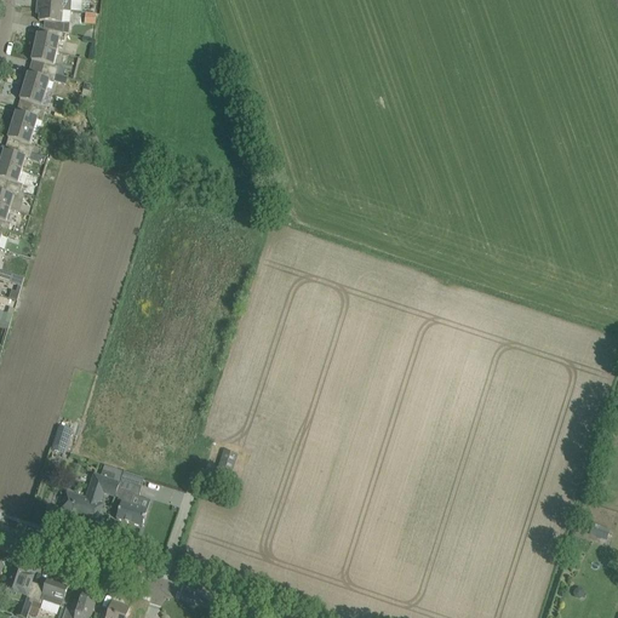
[(38,12),(38,19),(43,19),(43,28),(46,28),(64,33),(68,33),(70,9),(69,9),(35,6),(34,12),(38,12)]
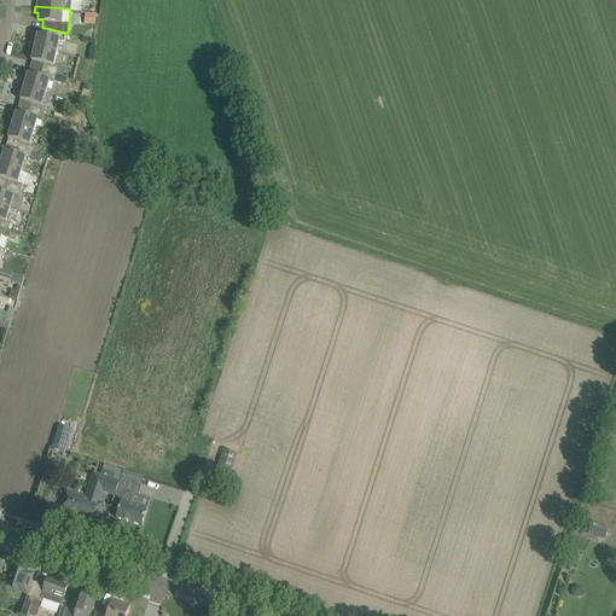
[(85,11),(85,22),(96,22),(96,12),(85,11)]
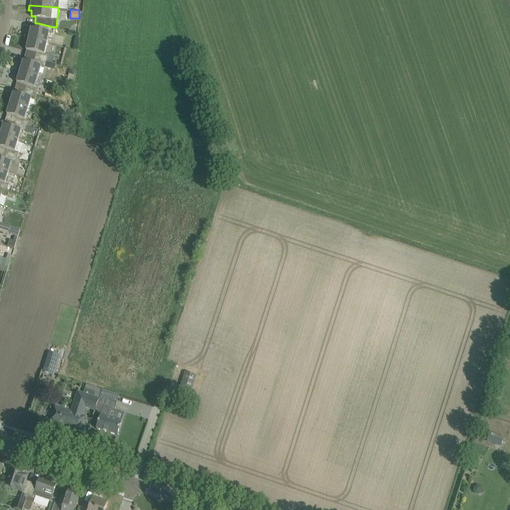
[(37,29),(29,27),(28,33),(24,33),(23,37),(45,42),(51,44),(53,33),(51,33),(53,27),(38,23),(37,29)]
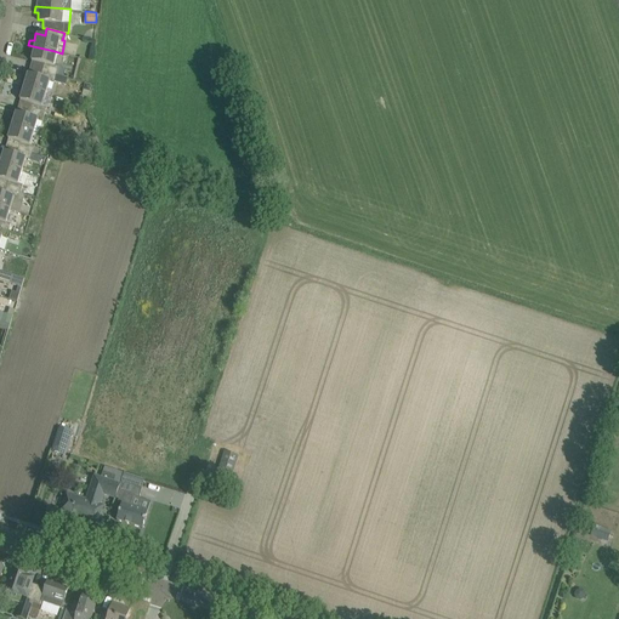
[(32,52),(29,60),(43,62),(40,69),(54,73),(61,75),(63,67),(57,66),(52,64),(55,51),(28,45),(27,51),(32,52)]
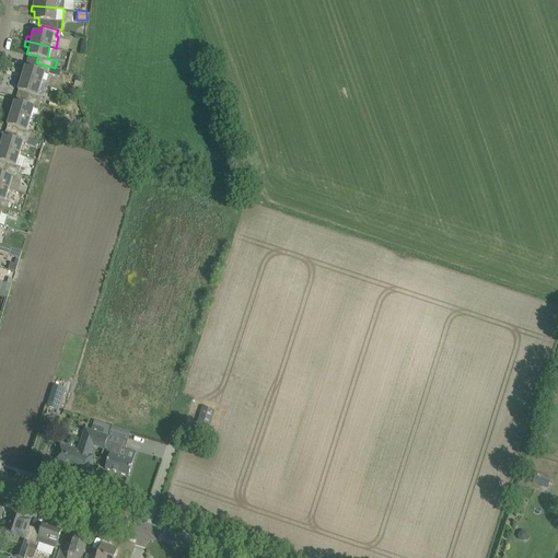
[(34,69),(23,66),(21,72),(18,71),(16,76),(46,85),(50,74),(46,73),(48,66),(36,62),(34,69)]
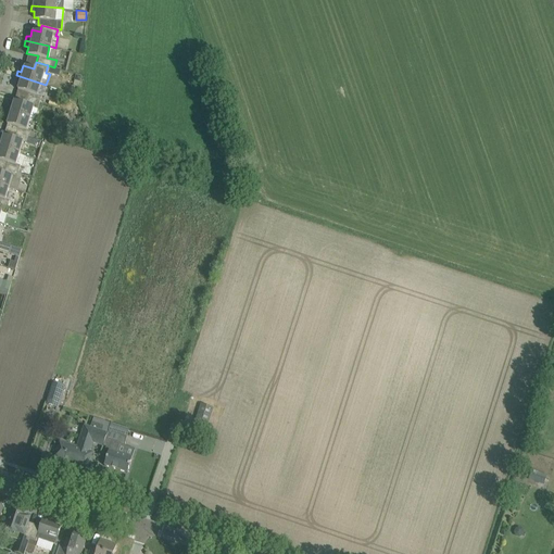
[(19,82),(16,88),(27,91),(25,97),(37,101),(49,104),(51,98),(42,96),(46,85),(16,75),(14,80),(19,82)]
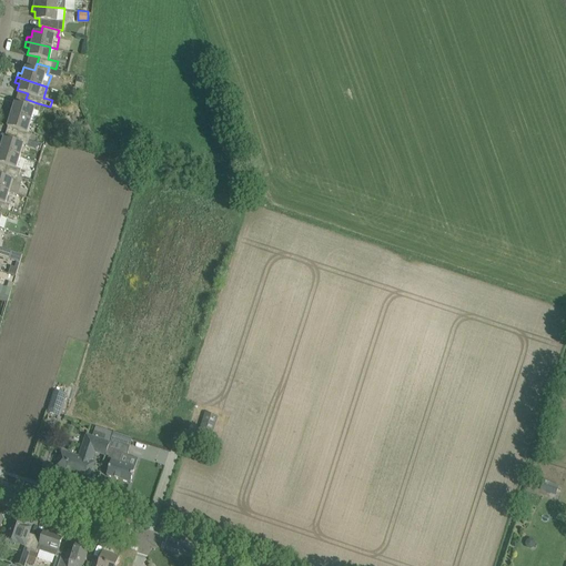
[(24,105),(12,102),(11,109),(7,108),(6,112),(29,120),(32,109),(37,110),(38,103),(26,99),(24,105)]
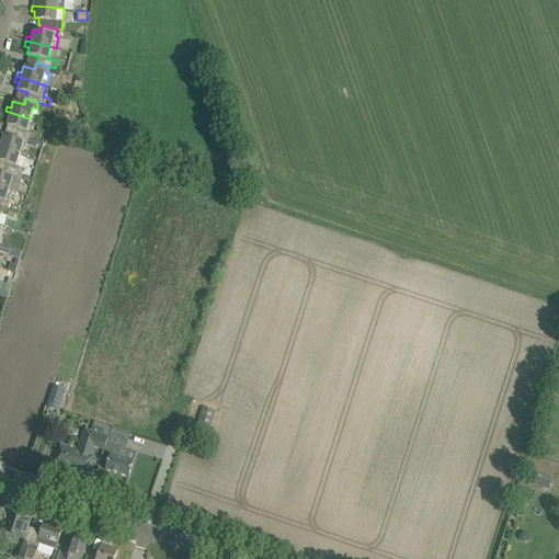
[(8,117),(6,124),(16,127),(14,133),(27,137),(29,130),(25,129),(29,118),(6,111),(3,116),(8,117)]
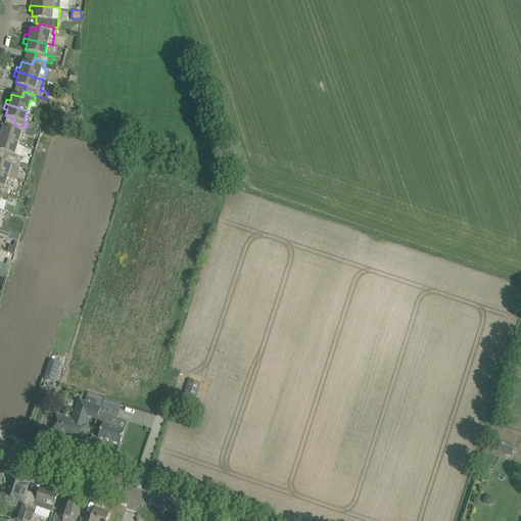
[(12,130),(1,127),(0,133),(0,138),(16,143),(19,133),(24,134),(26,128),(13,124),(12,130)]
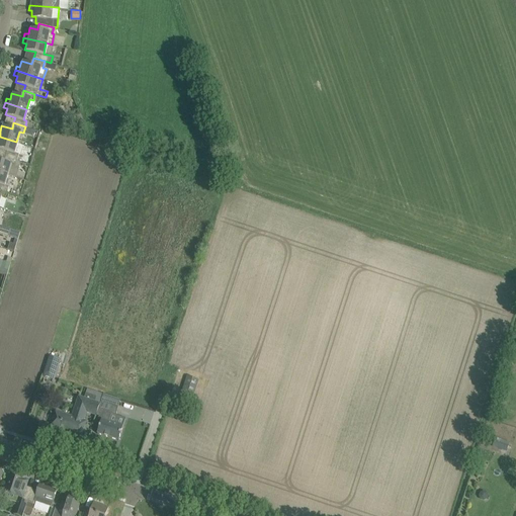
[(0,148),(5,150),(4,155),(15,159),(17,153),(13,152),(16,142),(0,137),(0,148)]
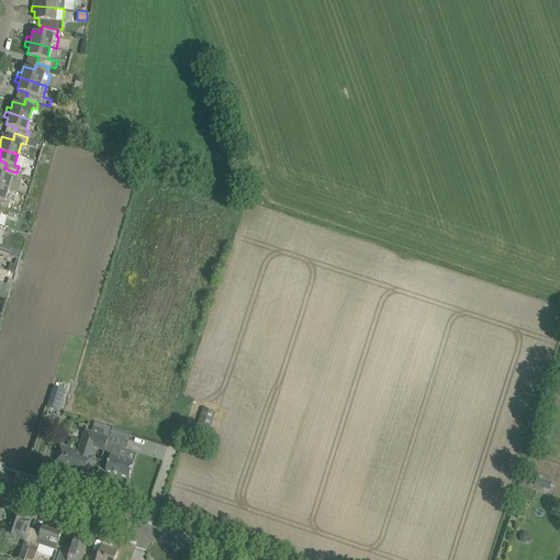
[(2,175),(0,174),(0,187),(7,189),(15,191),(20,176),(15,175),(17,172),(4,168),(2,175)]
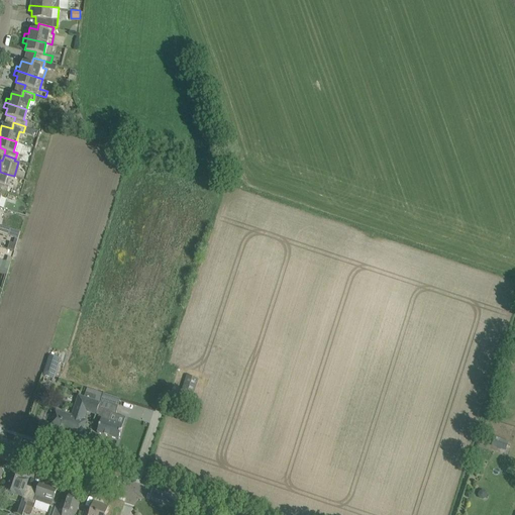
[(0,232),(16,237),(18,230),(0,224),(0,232)]
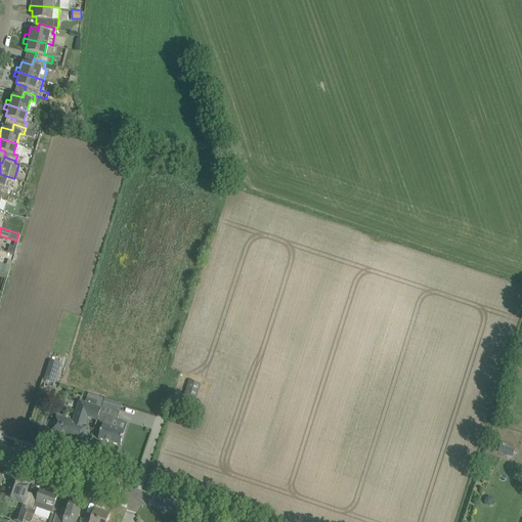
[(12,253),(14,246),(8,244),(6,251),(12,253)]
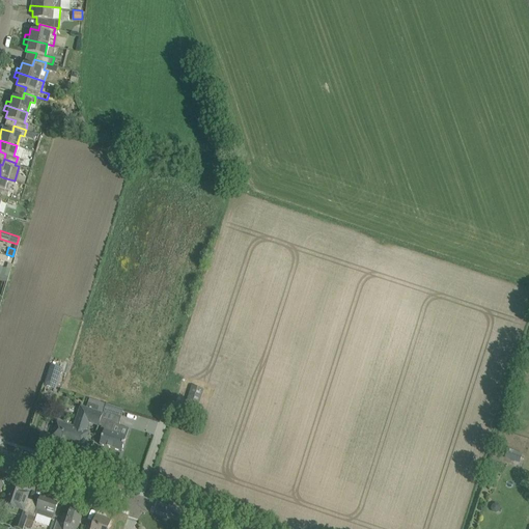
[(9,269),(0,266),(0,274),(6,276),(9,269)]
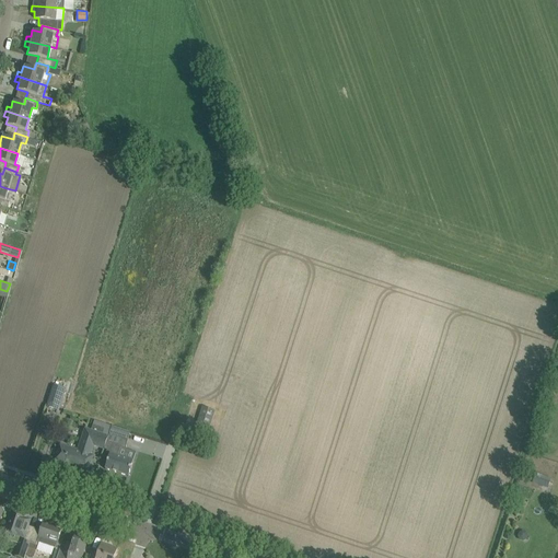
[(56,410),(64,388),(50,384),(43,405),(56,410)]
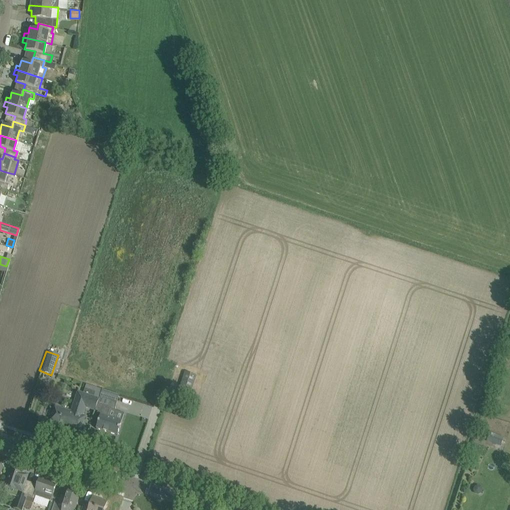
[(176,390),(187,394),(194,374),(183,370),(176,390)]
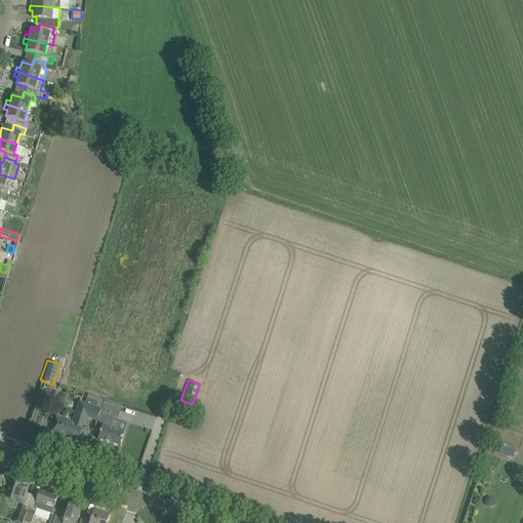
[(120,404),(103,398),(101,405),(104,407),(96,432),(105,434),(103,440),(118,445),(123,432),(108,427),(110,418),(115,419),(120,404)]
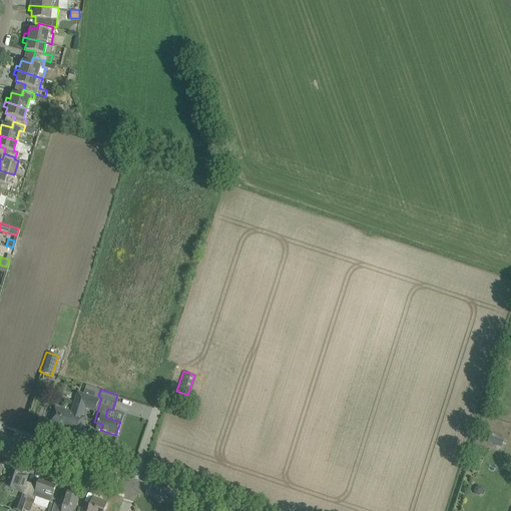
[(48,415),(50,416),(48,421),(78,431),(81,422),(83,417),(81,416),(84,407),(93,410),(97,399),(76,392),(69,412),(53,407),(51,412),(50,411),(48,415)]
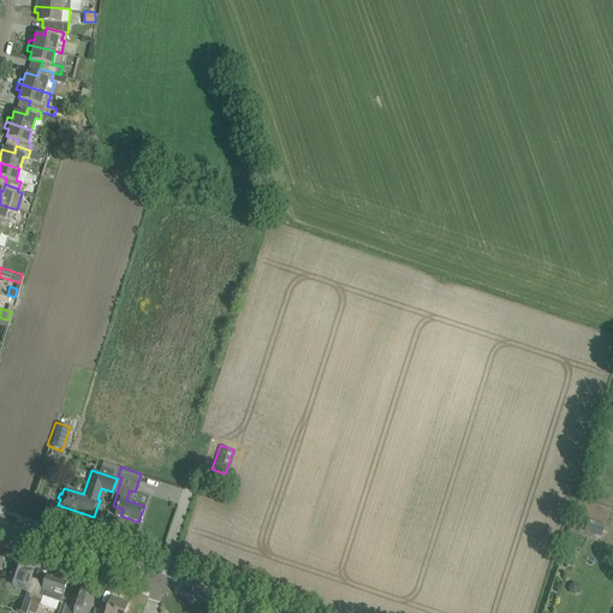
[(599,535),(602,523),(585,518),(582,529),(599,535)]
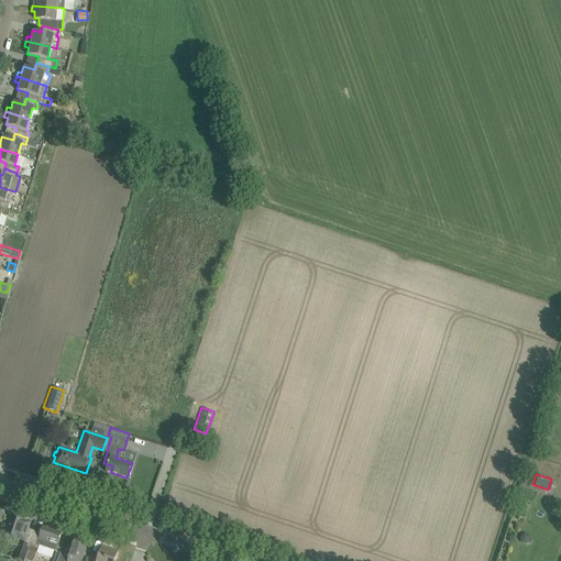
[(10,515),(3,534),(23,539),(29,521),(10,515)]
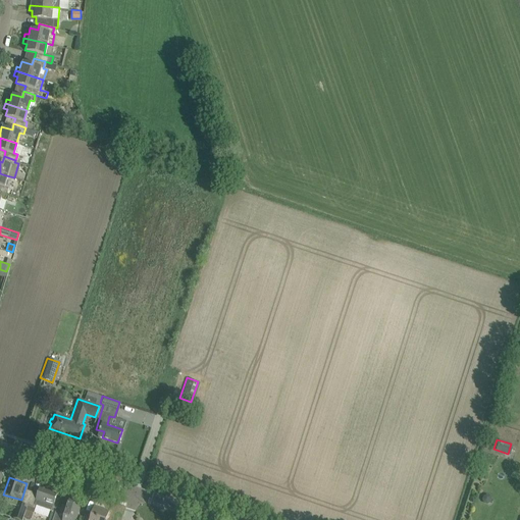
[(38,487),(33,504),(50,510),(55,492),(38,487)]
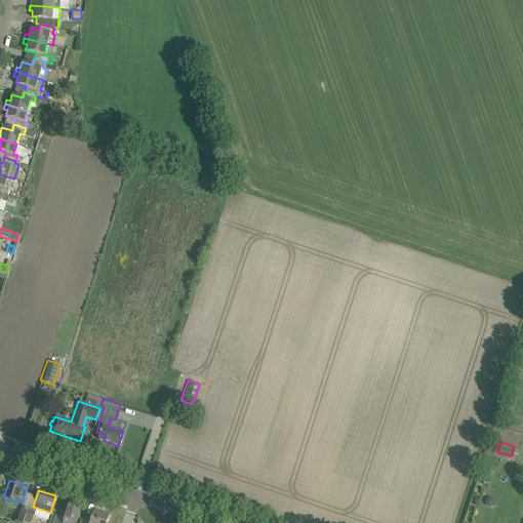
[(490,496),(487,495),(484,497),(483,501),(485,505),(488,506),(491,504),(492,500),(490,496)]
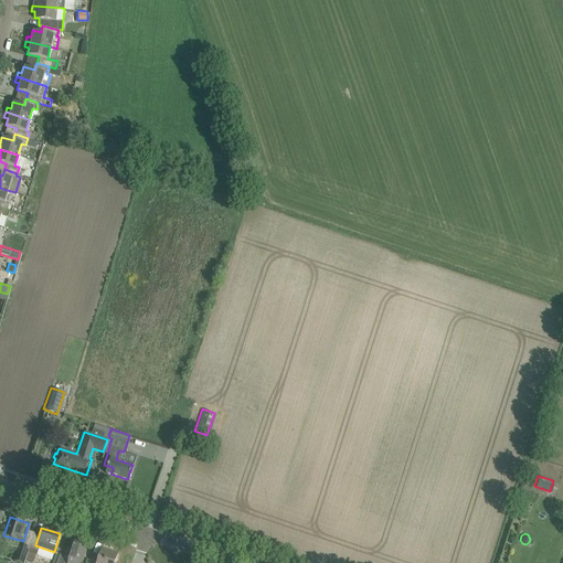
[(54,562),(80,562),(85,549),(78,546),(81,541),(74,538),(71,549),(61,545),(57,545),(53,560),(55,561),(54,562)]
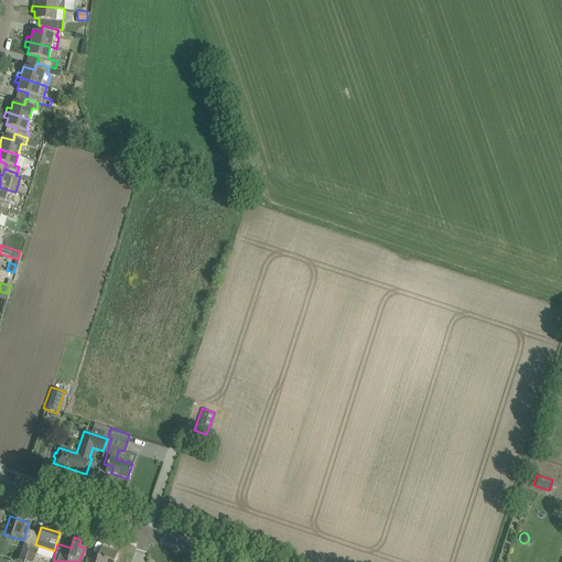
[(28,546),(19,542),(13,559),(22,561),(23,561),(25,557),(24,557),(28,546)]
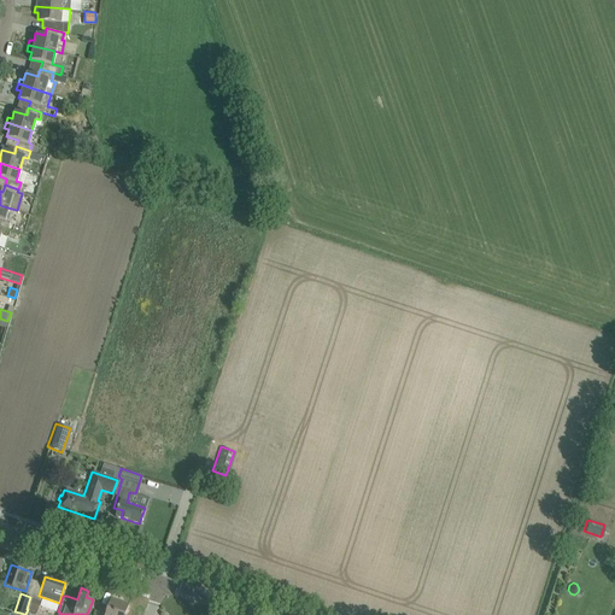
[(40,599),(37,599),(30,597),(27,609),(28,609),(35,611),(40,599)]
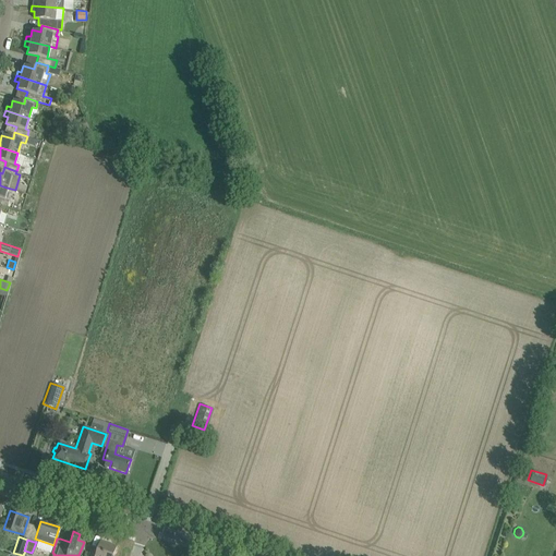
[(88,552),(86,555),(111,555),(116,546),(99,541),(98,543),(95,554),(88,552)]
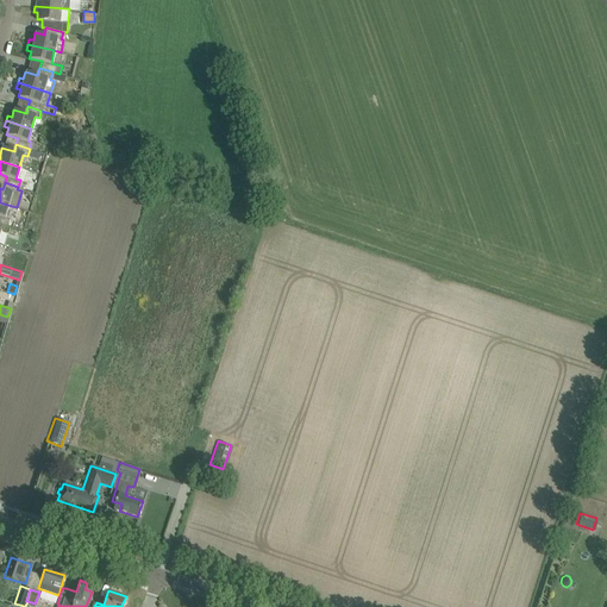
All buildings are outlined.
